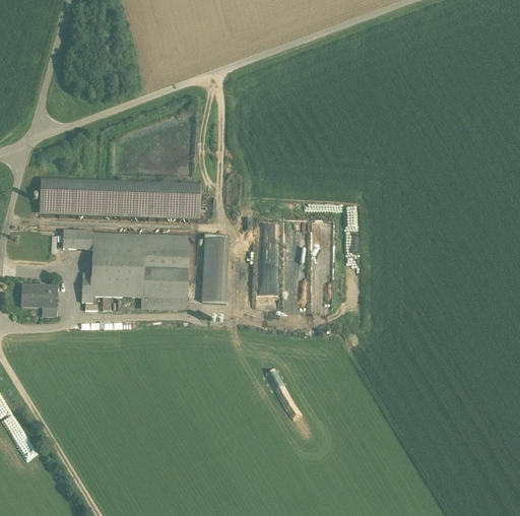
[(200,183),(41,177),(40,212),(199,218),(200,183)]
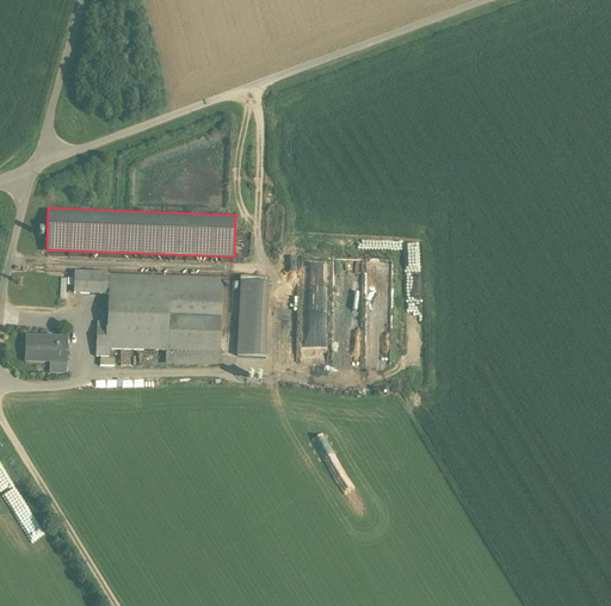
[(170,276),(107,273),(107,271),(74,270),(74,283),(73,289),(73,290),(109,291),(107,319),(107,326),(106,326),(106,346),(109,346),(167,348),(220,350),(222,292),(168,290),(170,276)]
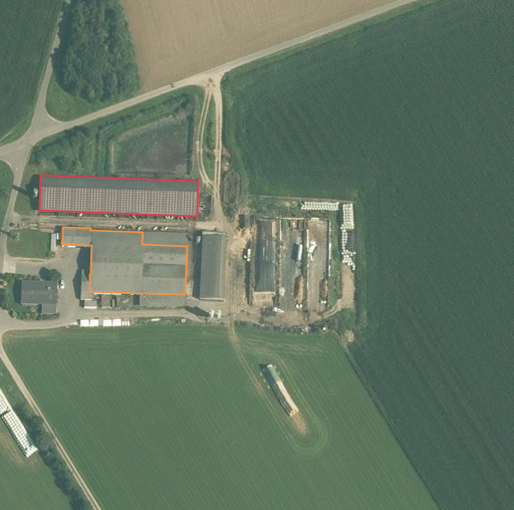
[(188,233),(143,232),(142,244),(187,246),(188,233)]
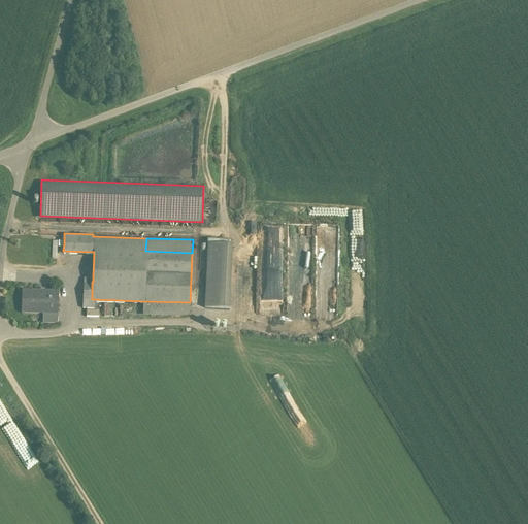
[(211,241),(208,241),(205,305),(229,306),(232,243),(228,242),(211,241)]
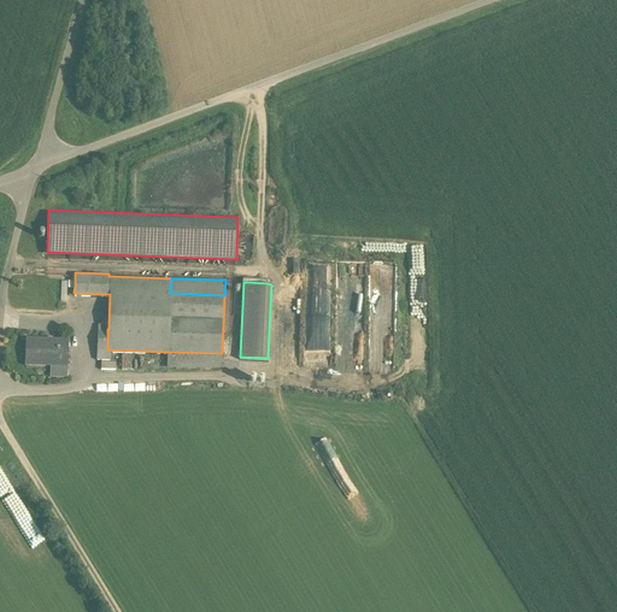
[(107,329),(98,329),(97,357),(110,357),(110,349),(107,349),(107,329)]
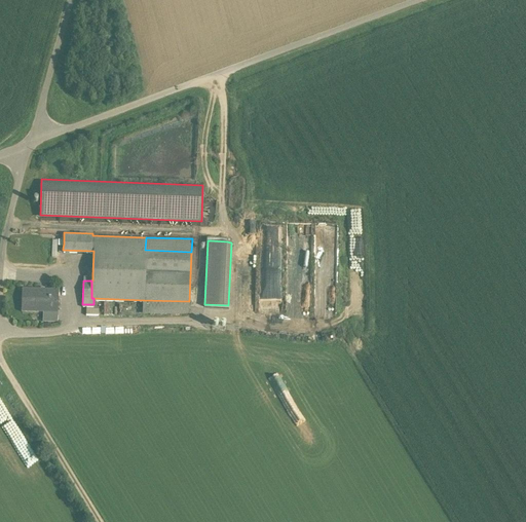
[(58,288),(23,287),(22,308),(43,309),(44,306),(57,307),(58,288)]
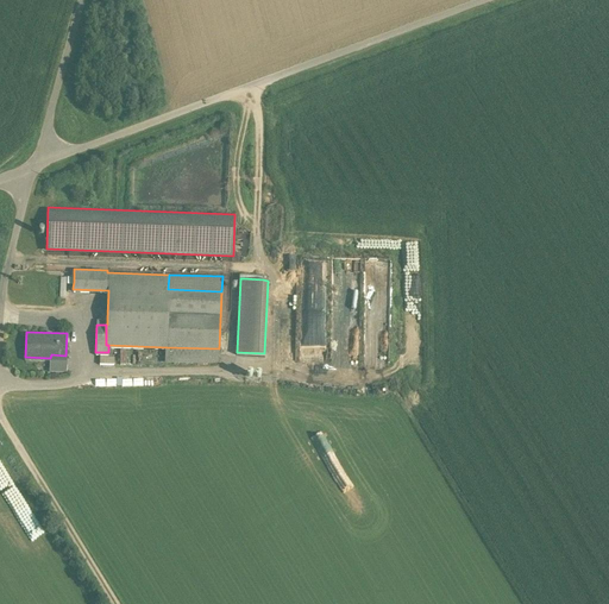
[(219,348),(167,347),(165,358),(219,360),(219,348)]
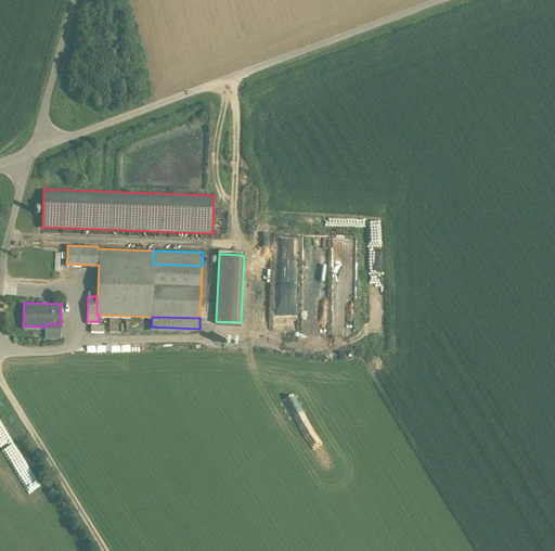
[(60,324),(47,323),(46,327),(46,335),(60,336),(60,324)]
